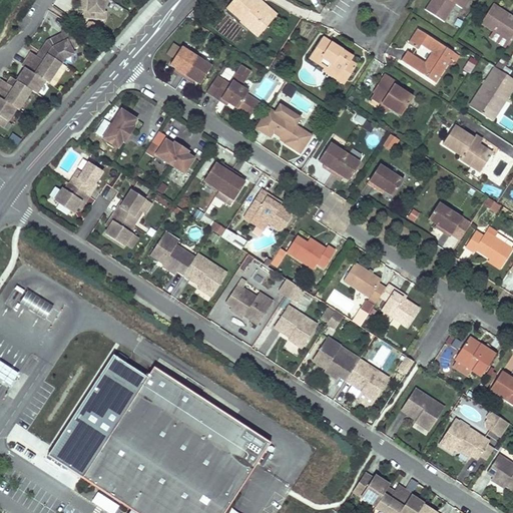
[(81,0),(81,11),(85,11),(84,20),(104,21),(105,12),(102,12),(103,1),(103,0),(81,0)]
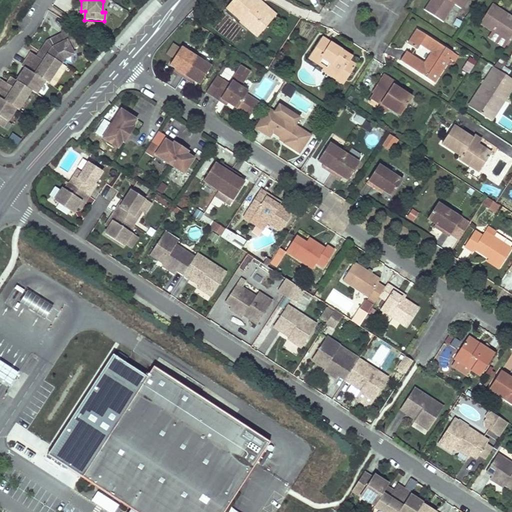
[(256,0),(232,0),(227,6),(241,19),(240,20),(258,35),(273,17),(255,1),(256,0)]
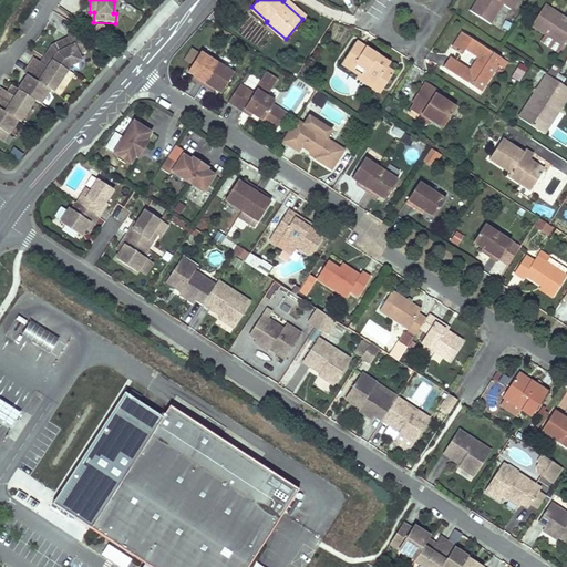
[(302,19),(306,16),(288,0),(284,0),(282,1),(302,19)]
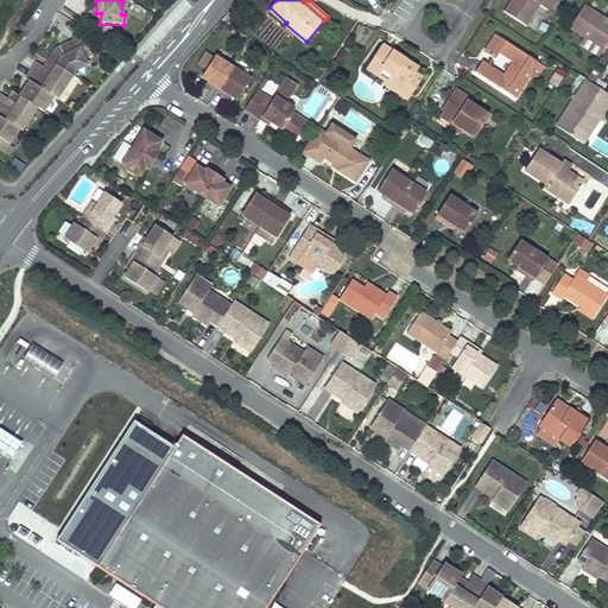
[(511,0),(504,12),(526,25),(539,5),(546,10),(552,0),(511,0)]
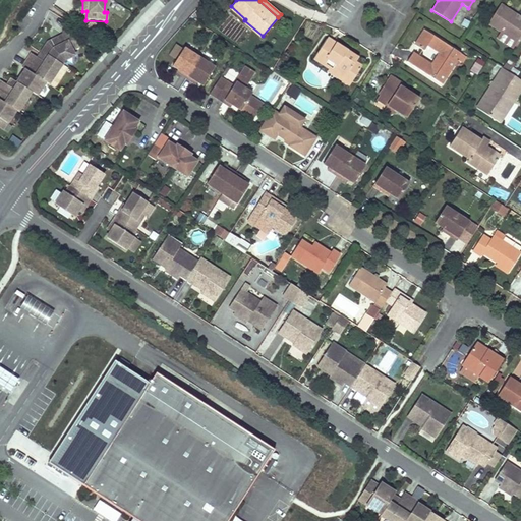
[(520,35),(520,18),(500,5),(487,23),(500,32),(516,42),(520,35)]
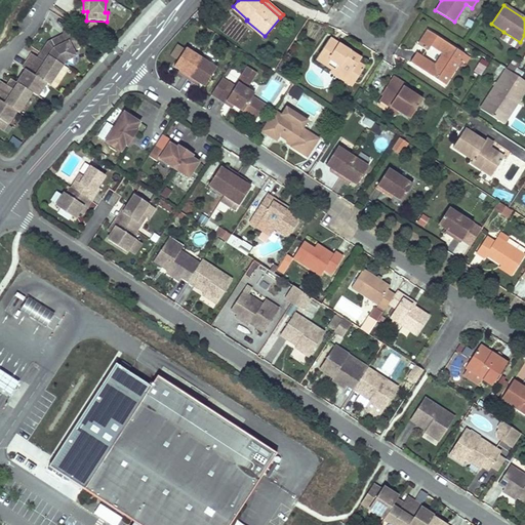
[(48,43),(41,53),(45,56),(48,58),(49,56),(62,65),(65,61),(76,55),(74,49),(79,47),(71,30),(63,33),(65,37),(53,42),(53,41),(48,43)]
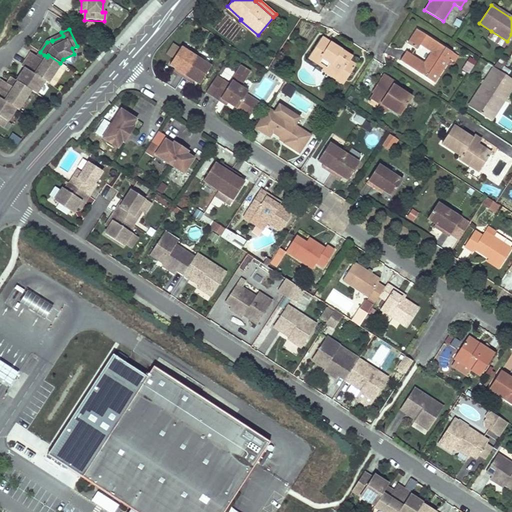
[(451,51),(417,29),(408,43),(417,49),(420,43),(432,51),(424,63),(406,51),(400,61),(433,82),(449,58),(448,57),(451,51)]
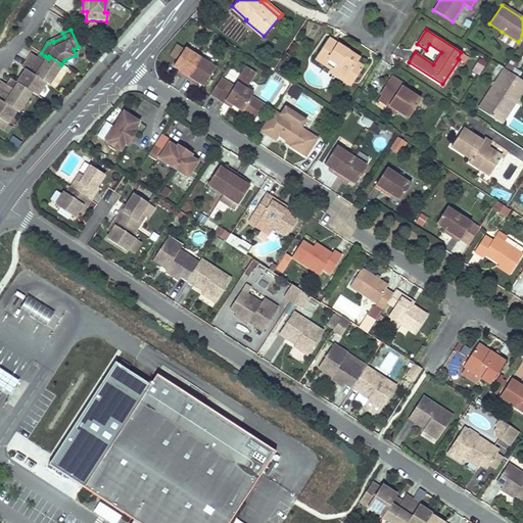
[(518,42),(502,32),(497,38),(514,49),(518,42)]
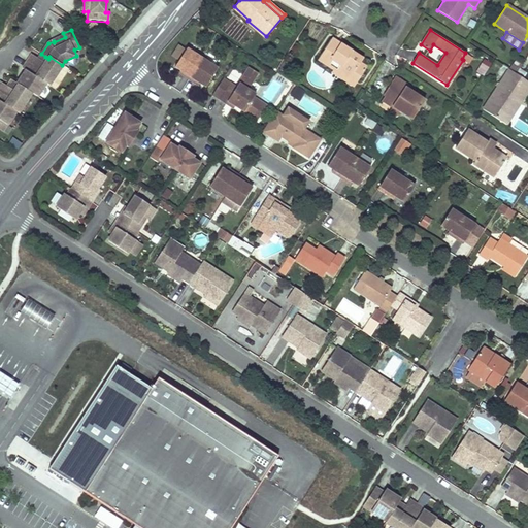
[(363,59),(332,38),(319,58),(333,67),(350,77),(352,74),(358,77),(366,65),(361,62),(363,59)]
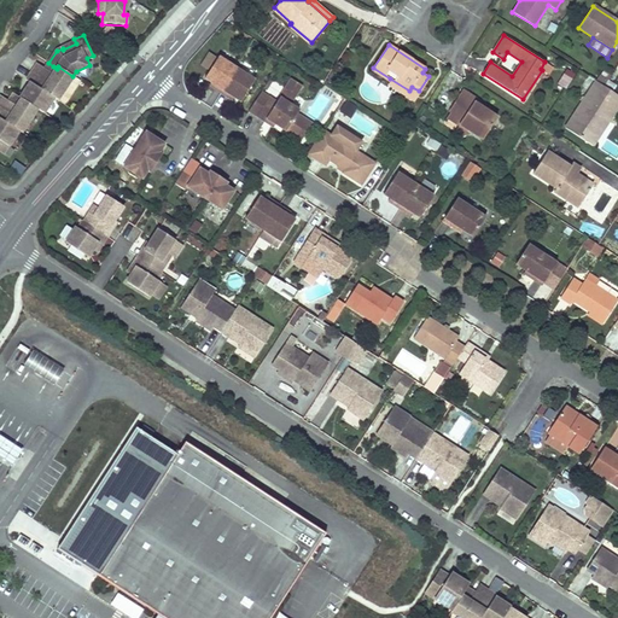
[(256,79),(220,56),(207,77),(213,81),(217,85),(215,88),(229,97),(232,93),(238,97),(243,100),(256,79)]
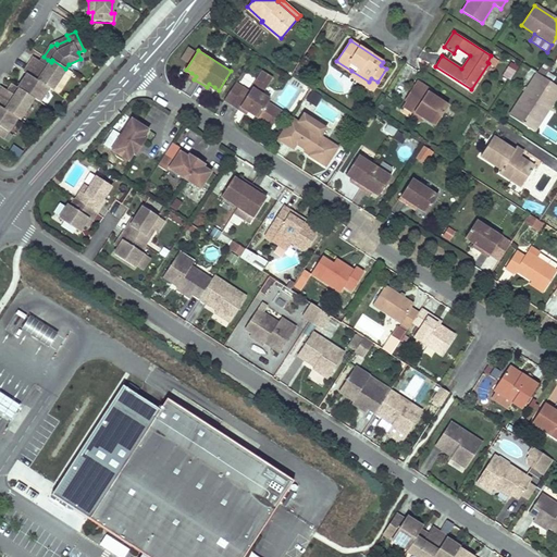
[(34,58),(29,64),(42,74),(38,81),(48,87),(51,89),(65,69),(52,60),(51,62),(48,60),(45,64),(40,62),(34,58)]
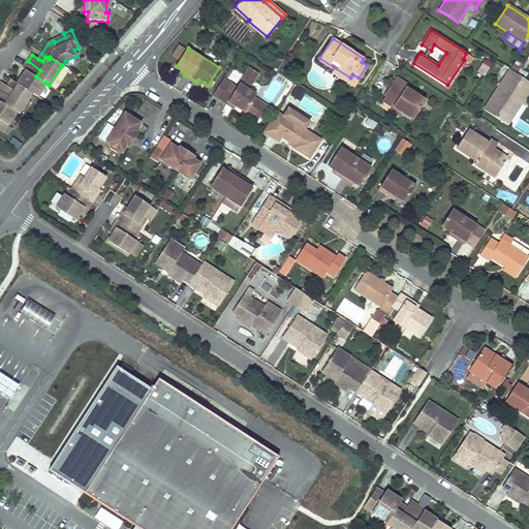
[(26,71),(18,84),(31,93),(36,96),(45,83),(36,76),(40,70),(28,61),(23,68),(26,71)]
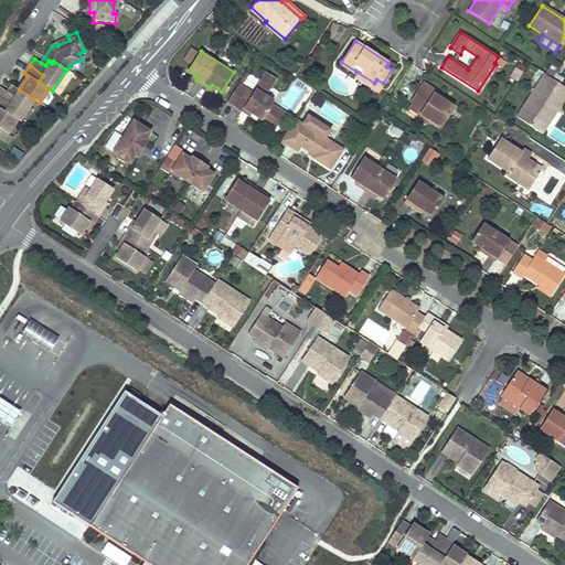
[(520,80),(522,66),(514,65),(511,78),(520,80)]
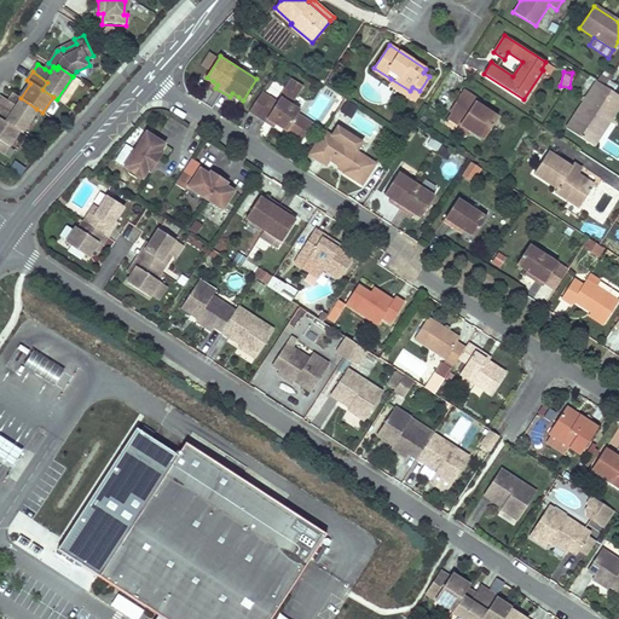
[(294,76),(288,86),(300,93),(306,84),(294,76)]
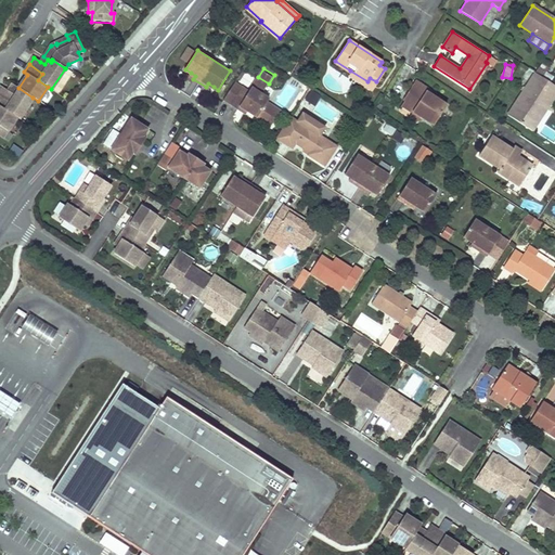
[(536,73),(543,77),(546,73),(539,68),(536,73)]
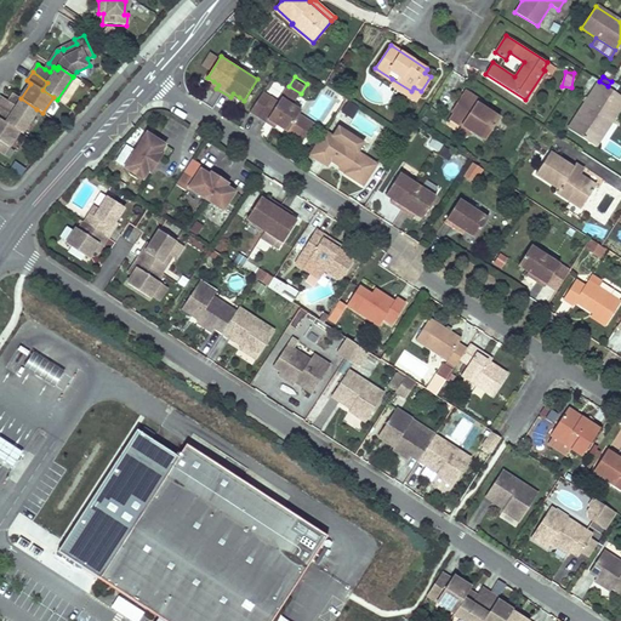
[(415,101),(421,91),(414,87),(411,91),(392,79),(389,84),(415,101)]
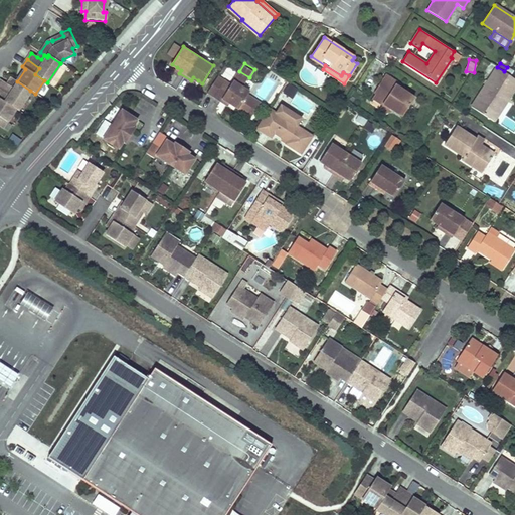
[(514,78),(504,71),(497,67),(472,107),(492,120),(505,100),(509,102),(514,92),(514,78)]
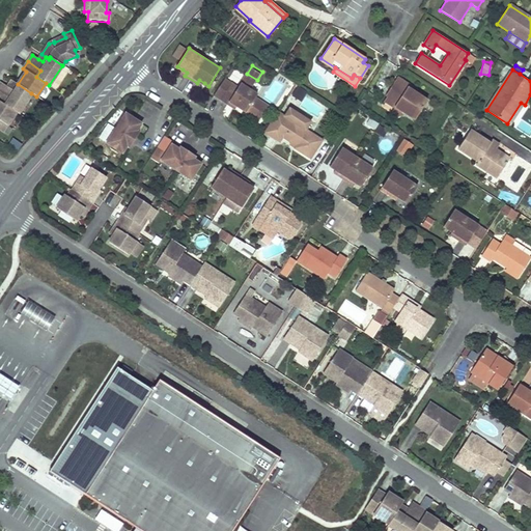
[(238,84),(243,77),(235,72),(230,80),(238,84)]
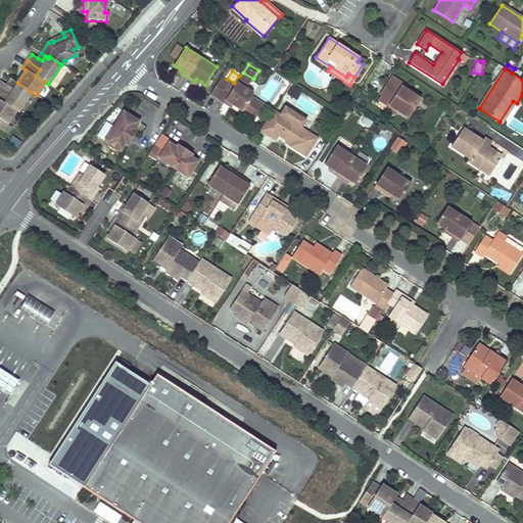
[(243,73),(238,82),(248,88),(253,79),(243,73)]
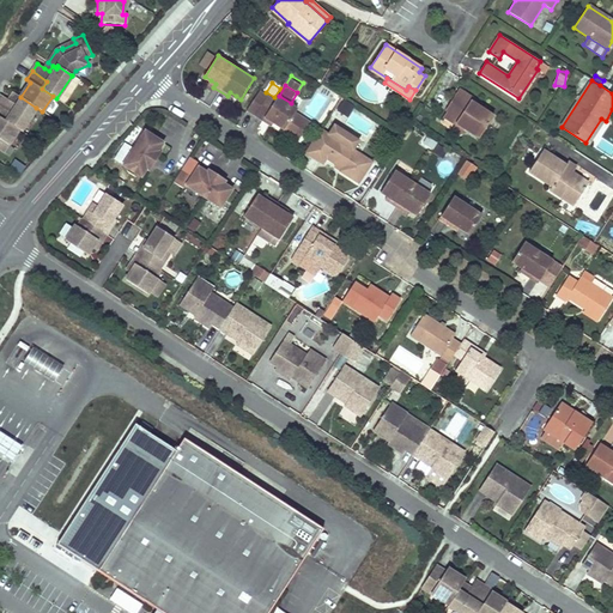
[(472,97),(459,89),(445,109),(459,117),(455,122),(463,128),(478,138),(492,116),(469,101),(472,97)]
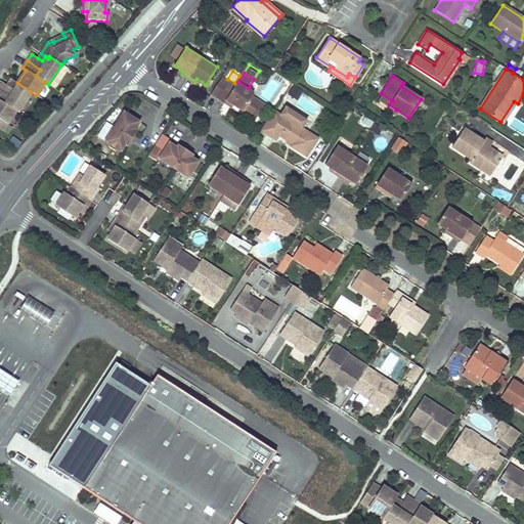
[(249,88),(238,82),(236,86),(222,78),(212,93),(225,102),(227,99),(234,103),(245,110),(255,92),(249,88)]
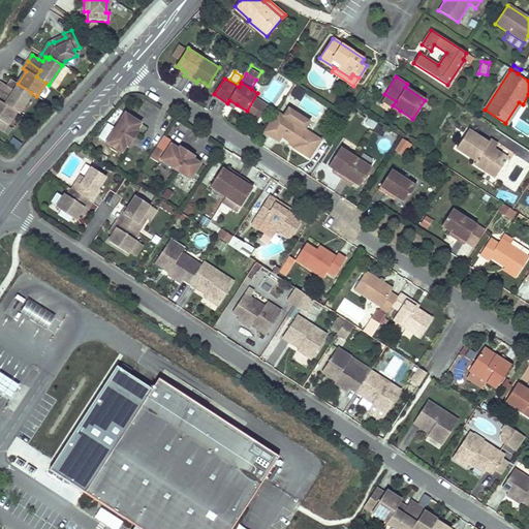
[(16,83),(11,80),(7,87),(11,89),(16,83)]
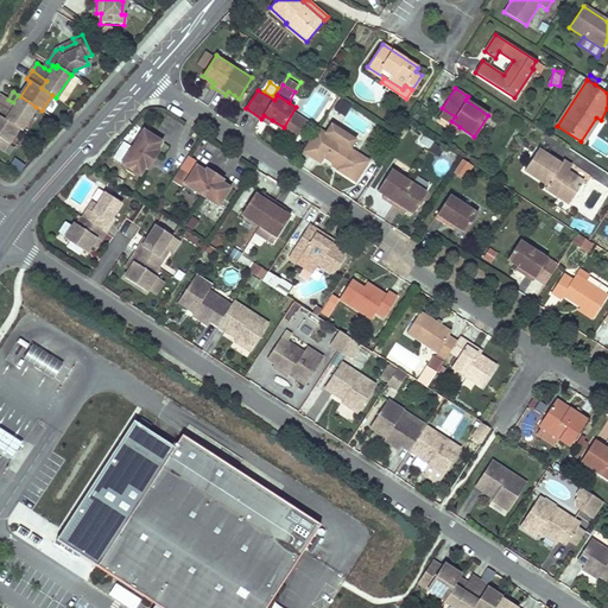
[(8,100),(1,94),(0,95),(0,105),(11,113),(6,120),(18,128),(20,130),(36,107),(20,96),(18,95),(13,102),(8,100)]
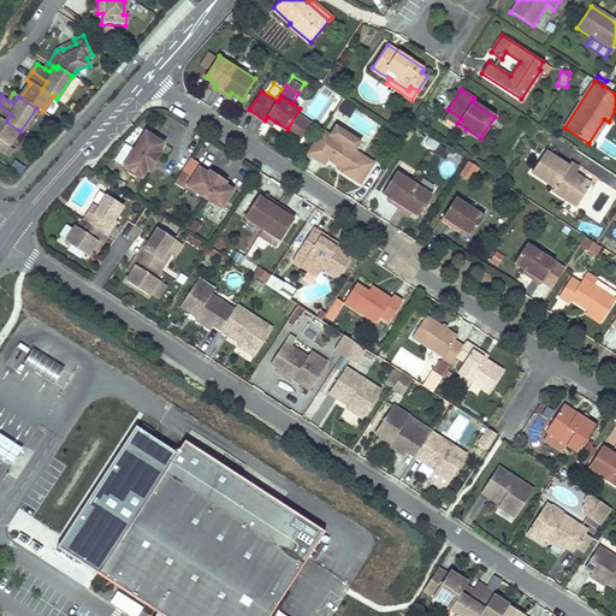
[(11,114),(0,106),(0,144),(3,142),(7,146),(18,130),(6,122),(11,114)]
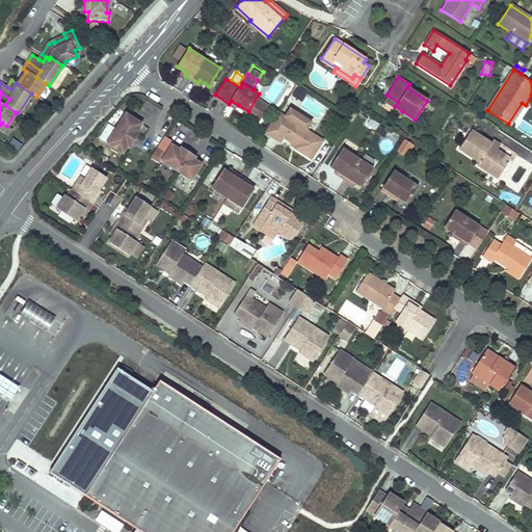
[(395,106),(398,102),(387,95),(382,101),(394,108),(395,106)]
